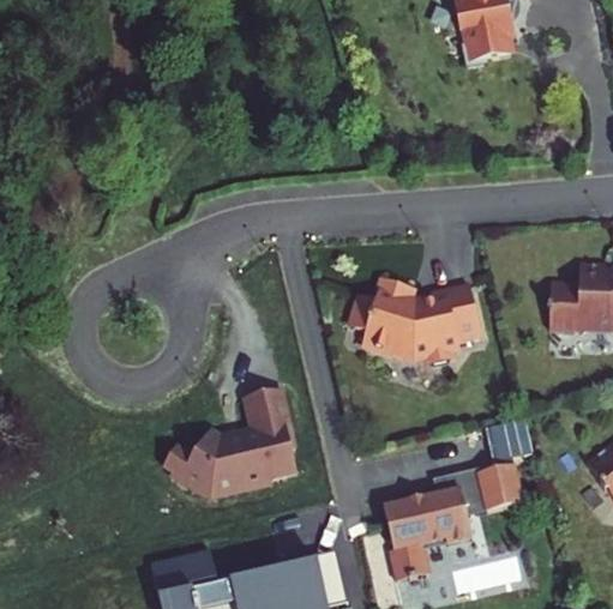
[(455,0),(461,30),(467,29),(469,43),(463,44),(468,65),(485,61),(487,58),(502,55),(499,43),(509,42),(508,34),(516,31),(516,18),(520,0),(455,0)]
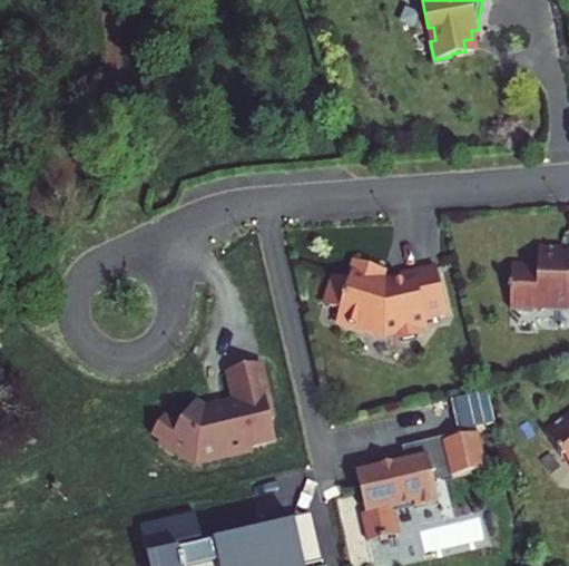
[(568,251),(561,251),(561,244),(538,243),(537,261),(510,260),(508,303),(537,305),(537,301),(560,303),(568,300),(568,251)]
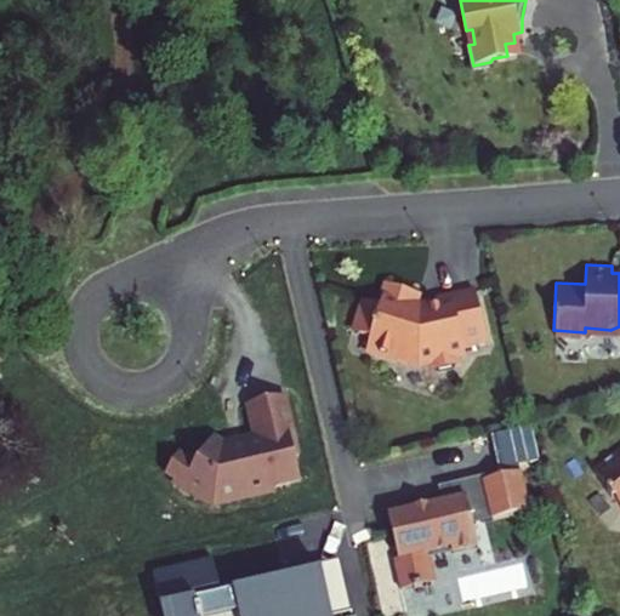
[(380,302),(362,297),(353,324),(357,330),(371,335),(368,347),(400,357),(402,354),(420,360),(430,358),(431,363),(437,366),(453,363),(456,357),(455,352),(465,351),(464,344),(487,338),(475,286),(436,295),(437,302),(428,304),(430,302),(415,297),(417,290),(387,280),(380,302)]
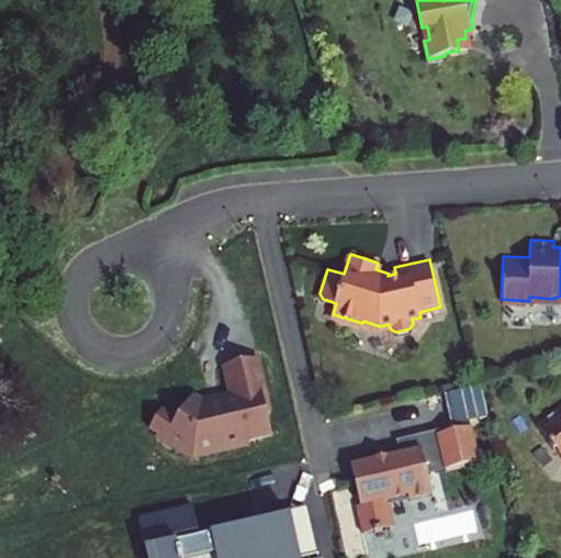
[(264,386),(257,355),(223,363),(229,392),(220,394),(221,399),(211,401),(192,390),(179,412),(171,408),(168,413),(159,408),(149,424),(158,430),(156,433),(176,445),(189,443),(190,439),(206,450),(213,441),(222,438),(224,445),(247,441),(246,436),(270,431),(266,409),(269,409),(266,394),(262,395),(260,387),(264,386)]
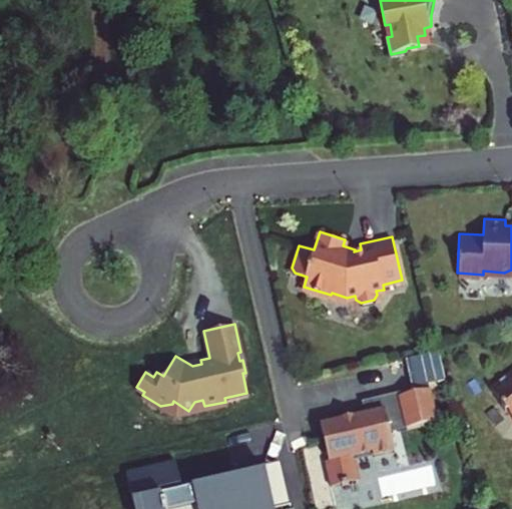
[(511,368),(490,384),(511,413),(511,368)]
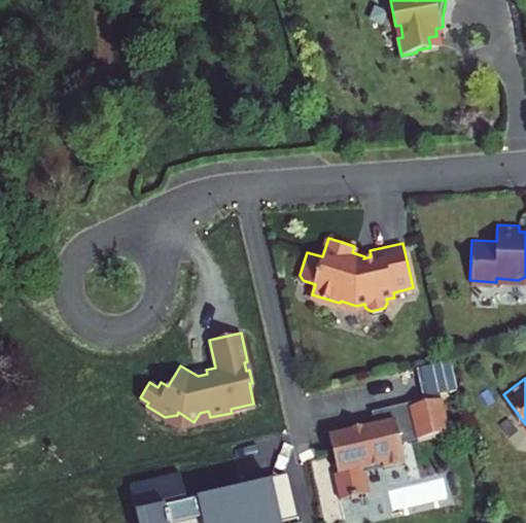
[(442,396),(411,404),(418,437),(449,429),(442,396)]
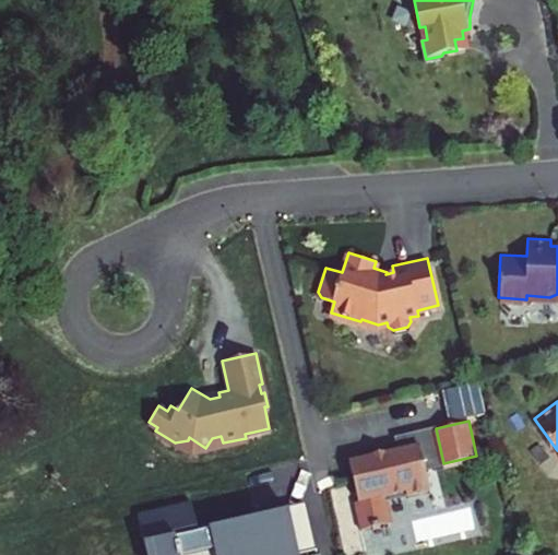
[(399,449),(349,460),(358,499),(356,499),(361,527),(391,520),(384,494),(406,489),(407,493),(430,488),(418,436),(416,433),(414,432),(411,430),(395,434),(399,449)]
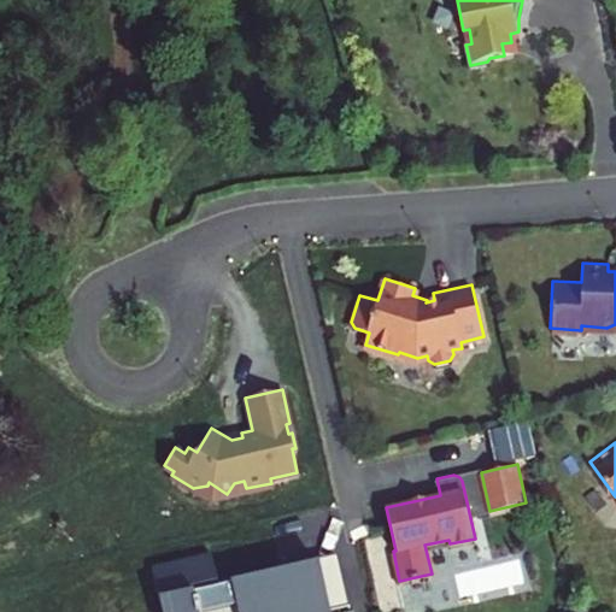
[(347,605),(336,553),(216,581),(210,554),(152,568),(162,611),(329,611),(329,608),(347,605)]
